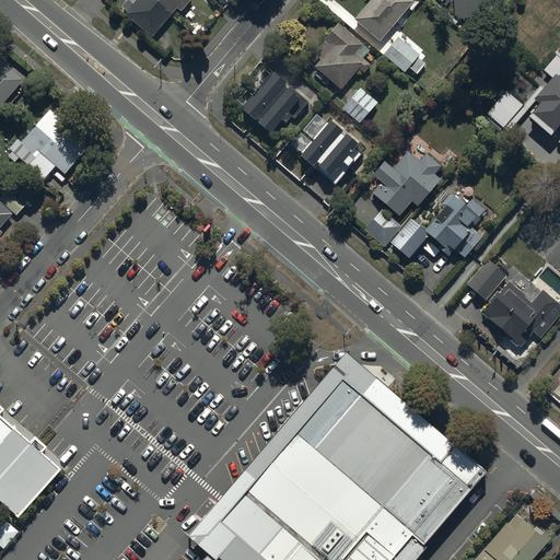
[(135,0),(131,4),(129,1),(125,7),(128,9),(124,13),(152,36),(175,8),(179,11),(188,0),(135,0)]
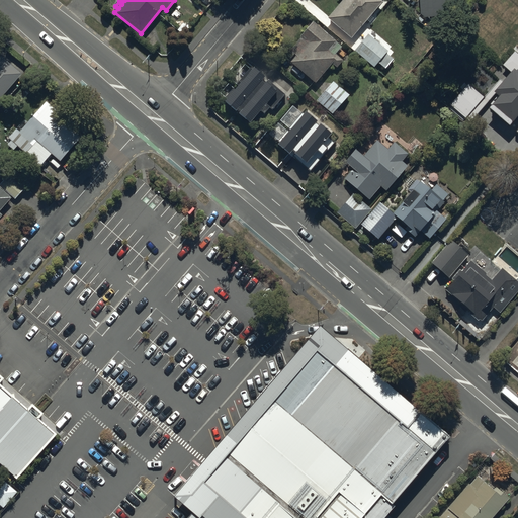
[(341,0),(328,18),(352,36),(382,0),(381,0),(341,0)]
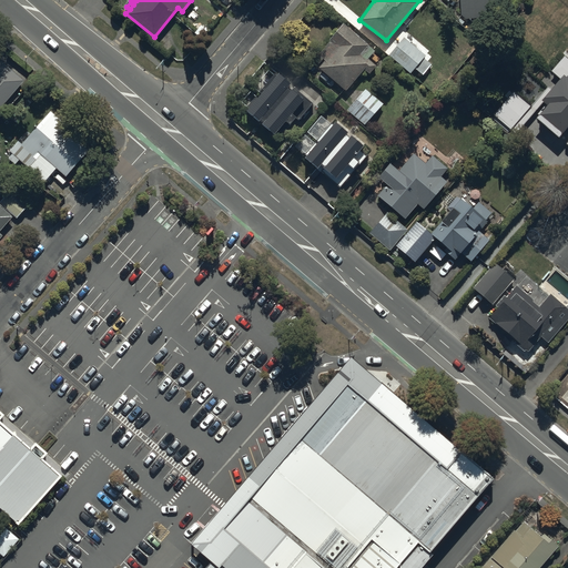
[(459,0),(460,16),(466,20),(497,17),(498,1),(507,1),(506,0),(459,0)]
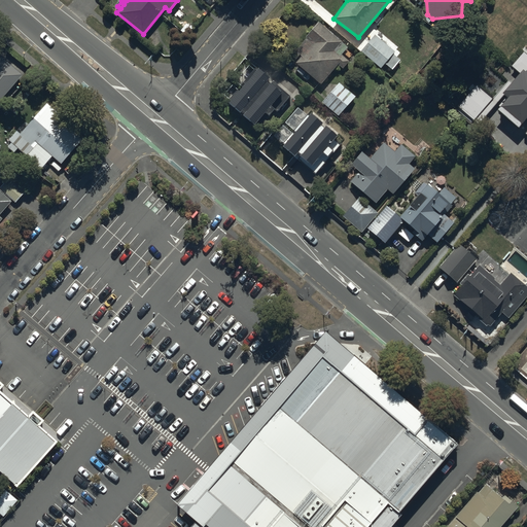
[(347,46),(318,21),(305,36),(307,37),(295,50),(301,55),(295,62),(320,82),(337,63),(343,68),(349,61),(341,54),(347,46)]
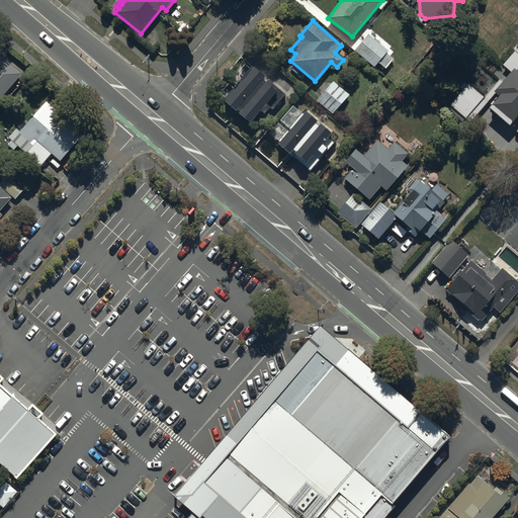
[(389,50),(368,32),(354,50),(373,67),(378,61),(385,68),(394,58),(386,52),(389,50)]
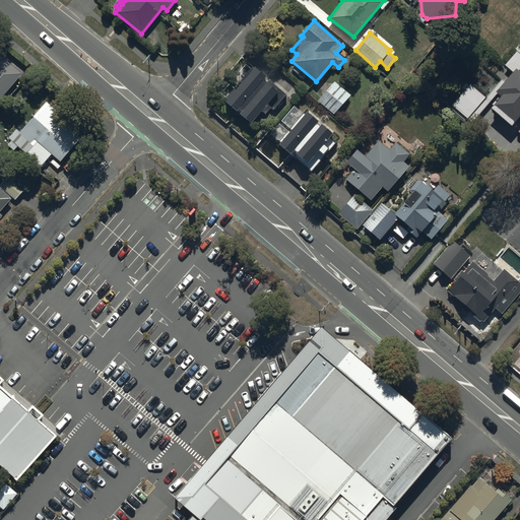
[(519,52),(517,49),(505,63),(512,69),(495,89),(500,94),(490,106),(511,123),(519,112),(519,52)]
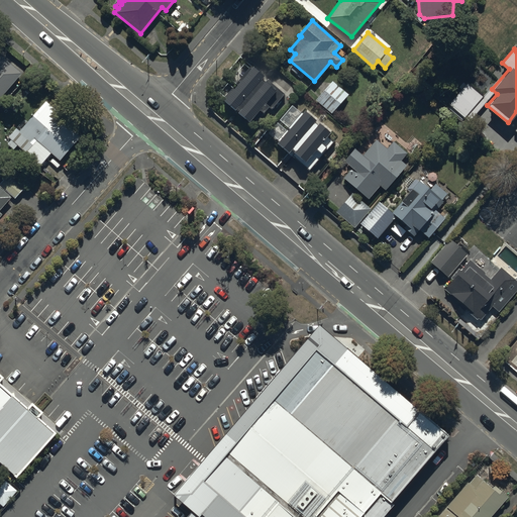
[(0,96),(21,72),(0,54),(0,96)]
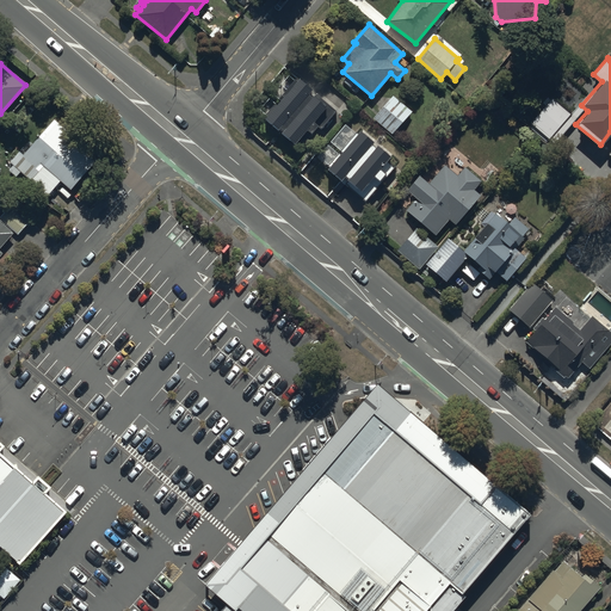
[(297,76),(276,104),(269,98),(260,109),(267,115),(264,118),(278,129),(279,127),(283,130),(282,131),(295,142),(306,128),(313,133),(318,125),(321,128),(335,110),(316,94),(314,97),(308,92),(312,87),(297,76)]
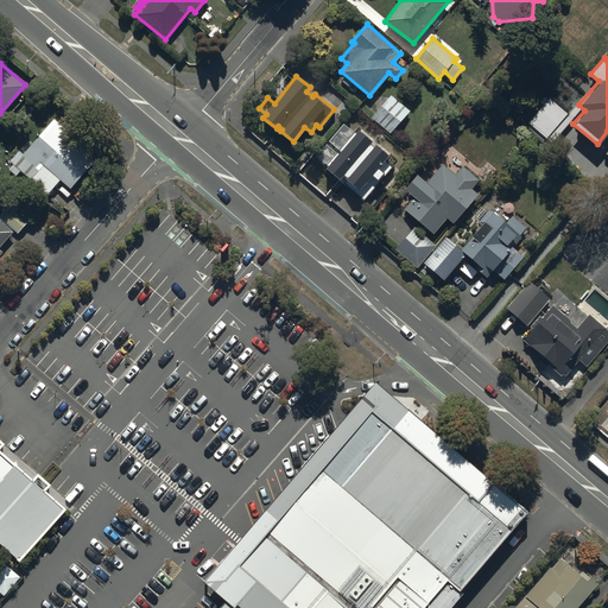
[(409,111),(391,95),(371,116),(390,133),(409,111)]
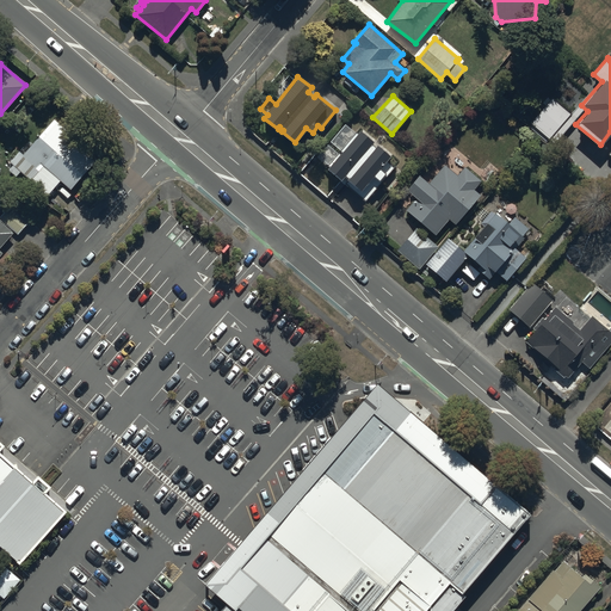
[(96,160),(66,135),(68,131),(53,118),(23,153),(18,149),(5,165),(17,176),(18,174),(44,198),(60,180),(71,190),(96,160)]
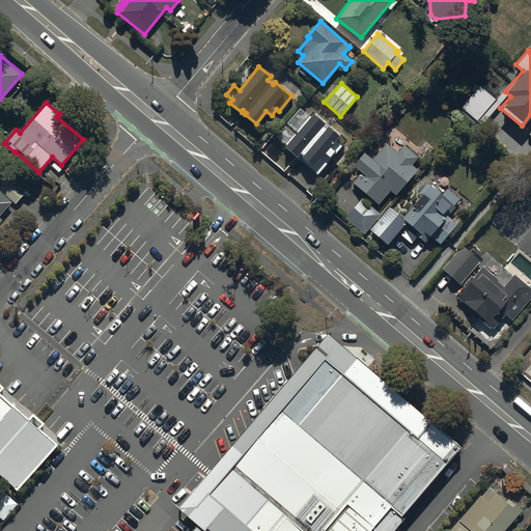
[(334,154),(336,156),(343,146),(335,139),(339,134),(328,124),(326,127),(323,123),(325,120),(313,111),(284,147),(317,174),(327,163),(322,158),(325,154),(330,159),(334,154)]
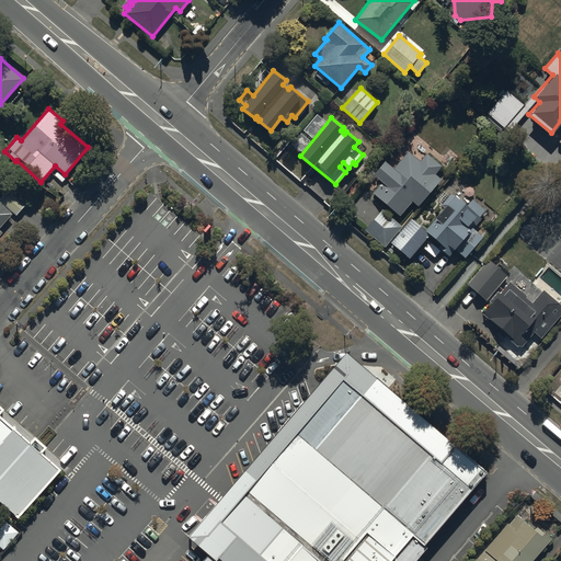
[(420,159),(409,150),(395,168),(384,159),(371,174),(380,181),(371,192),(400,215),(412,201),(419,206),(441,179),(435,175),(443,165),(425,152),(420,159)]
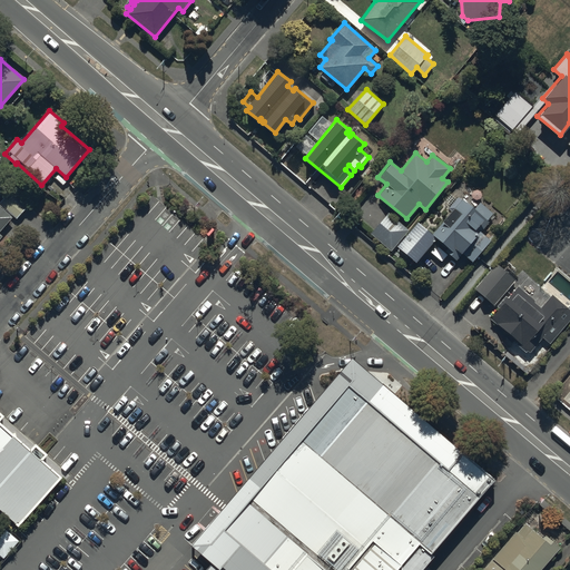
[(0,238),(2,236),(0,234),(0,231),(13,215),(17,218),(27,207),(9,190),(0,199),(0,238)]
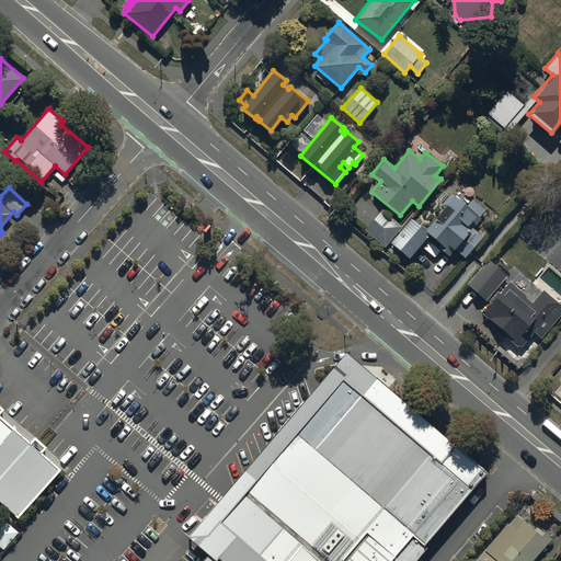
[(467,205),(454,194),(426,228),(413,217),(392,242),(411,258),(428,238),(450,256),(455,250),(466,259),(483,237),(473,228),(483,216),(482,215),(485,209),(472,198),(467,205)]
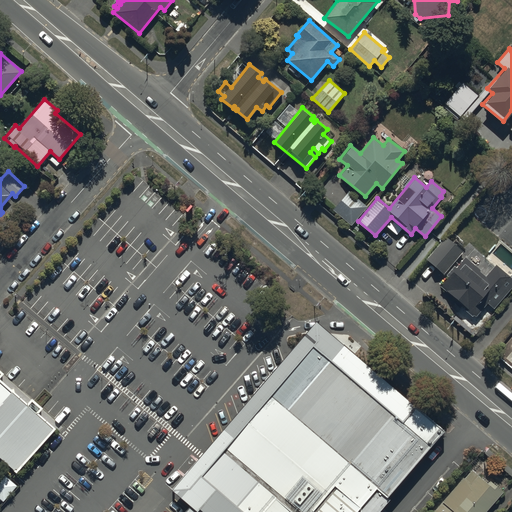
[(350,191),(333,209),(351,225),(368,207),(350,191)]
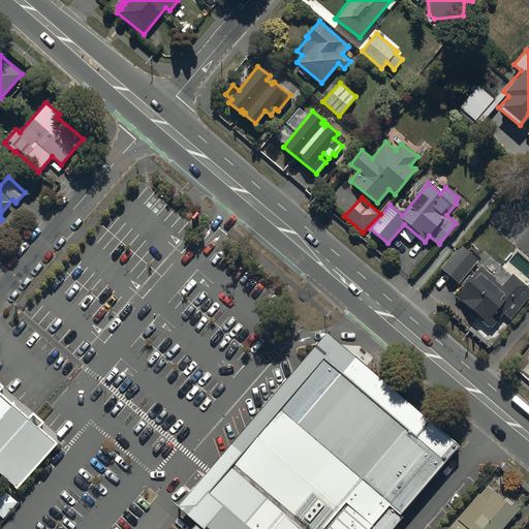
[(479,258),(461,243),(440,268),(458,283),(479,258)]
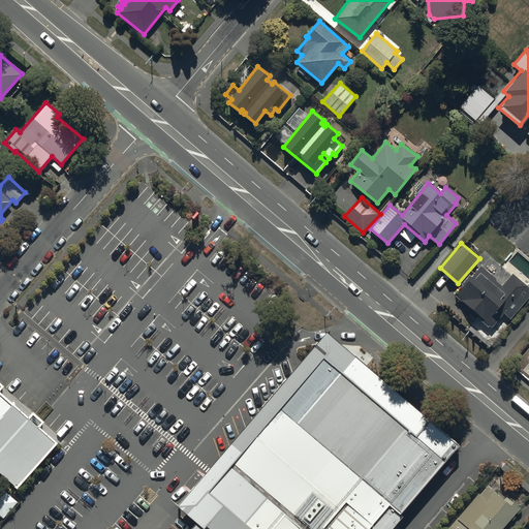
[(479,265),(456,294),(481,317),(480,319),(489,327),(490,325),(492,327),(504,313),(510,319),(528,297),(528,286),(512,273),(501,285),(496,280),(496,279),(479,265)]
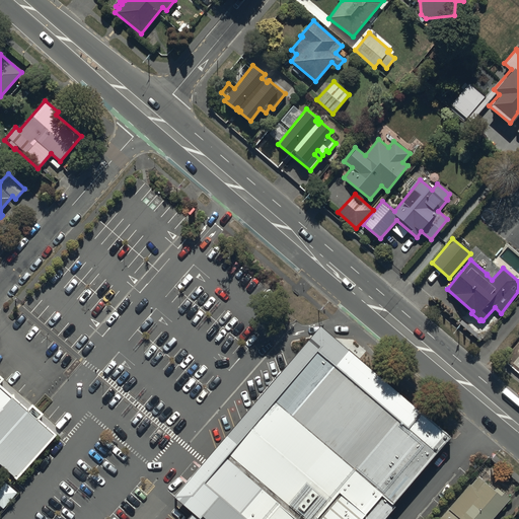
[(210,492),(186,518),(388,518),(452,447),(318,331),(285,369),(205,461),(192,476),(201,485),(210,492)]
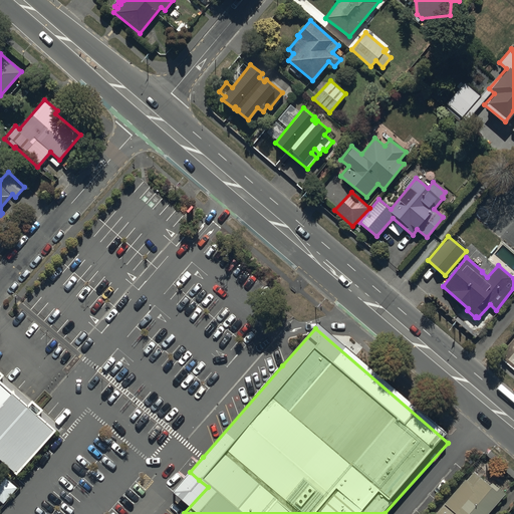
[(0,459),(18,474),(57,430),(0,379),(0,459)]
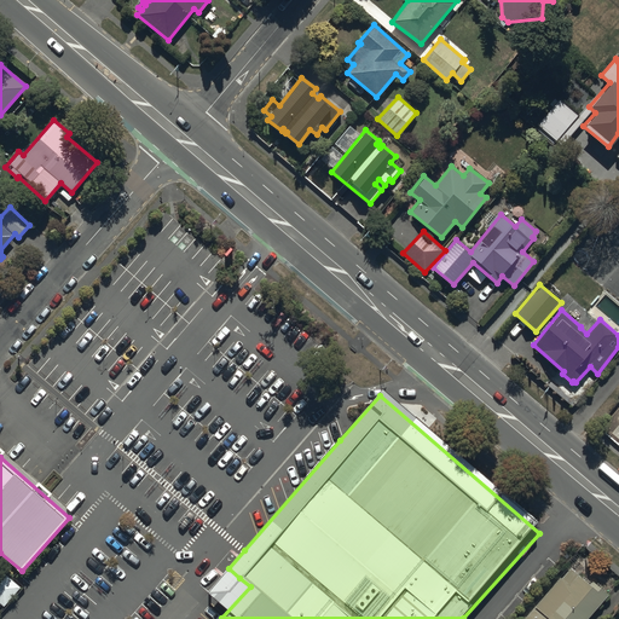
[(584,618),(609,589),(595,578),(591,583),(572,566),(563,577),(559,573),(521,618),(584,618)]
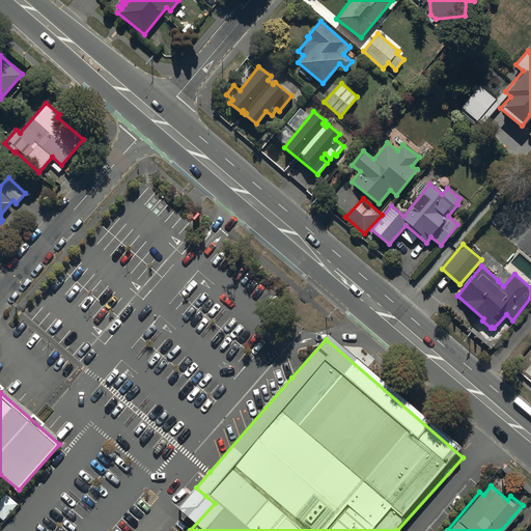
[(2,487),(0,490),(0,516),(3,521),(19,503),(2,487)]
